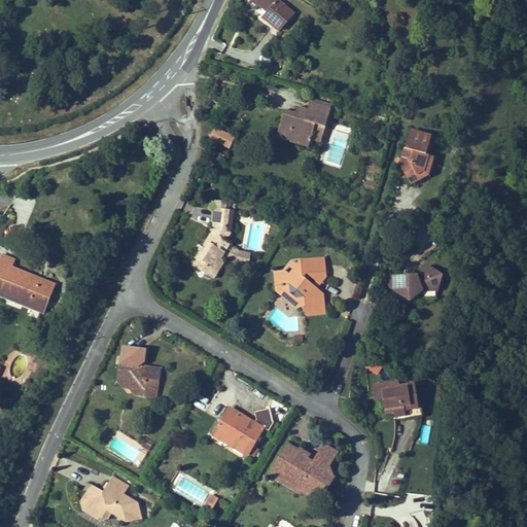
[(278,34),(292,15),(278,3),(280,0),(251,0),(246,7),(278,34)]
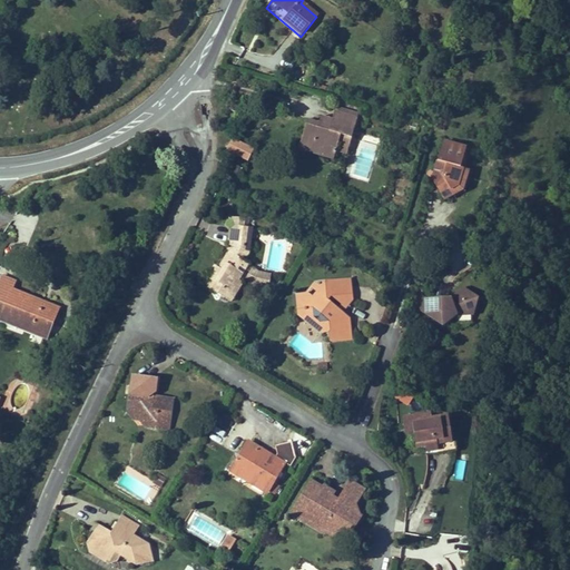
[(243,107),(233,101),(228,110),(238,116),(243,107)]
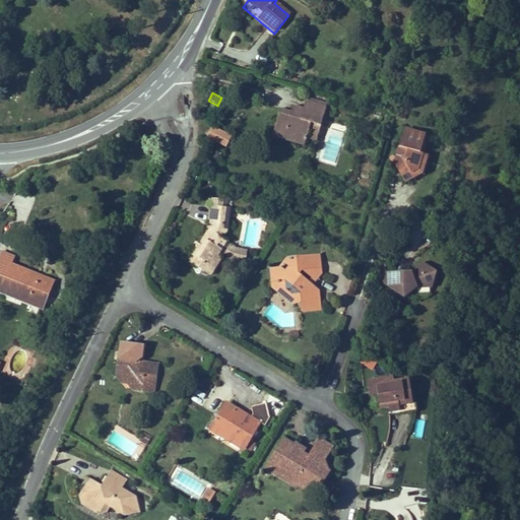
[(314,143),(324,112),(304,106),(302,113),(299,120),(289,117),(279,114),(273,131),(285,135),(283,143),(293,146),(296,137),(306,140),(314,143)]
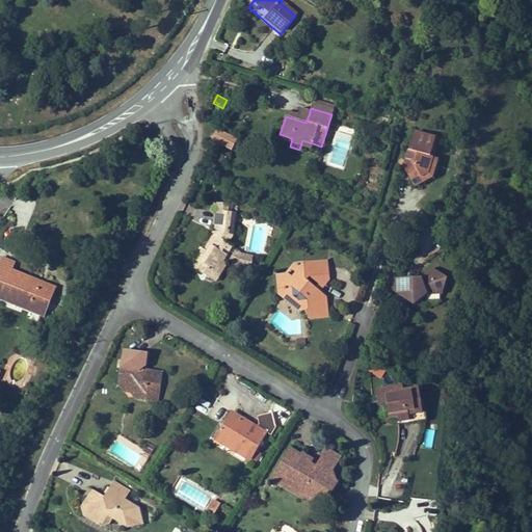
[(298,112),(296,120),(306,123),(309,115),(298,112)]
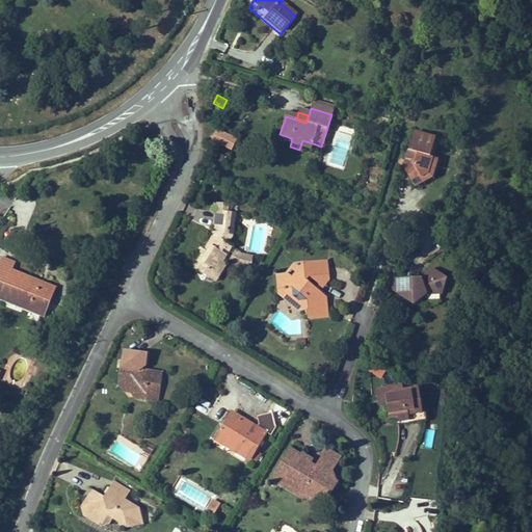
[(212,141),(234,150),(239,136),(217,128),(212,141)]
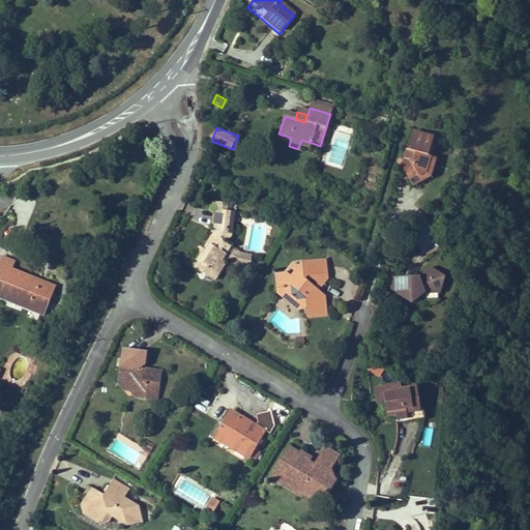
[(291,138),(278,134),(276,142),(289,146),(291,138)]
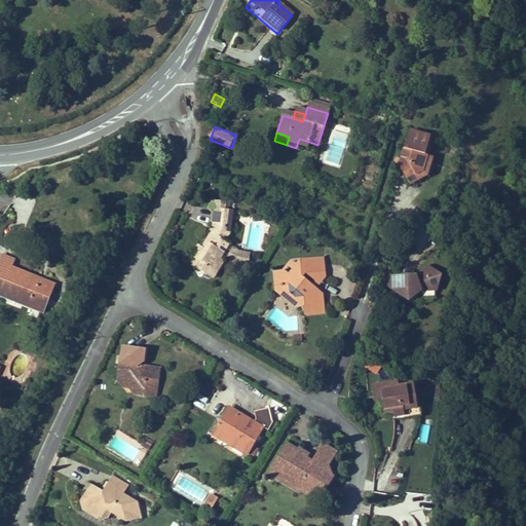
[(424,143),(405,138),(400,156),(404,157),(400,168),(397,170),(393,172),(404,192),(413,188),(411,183),(417,180),(422,161),(420,160),(424,143)]
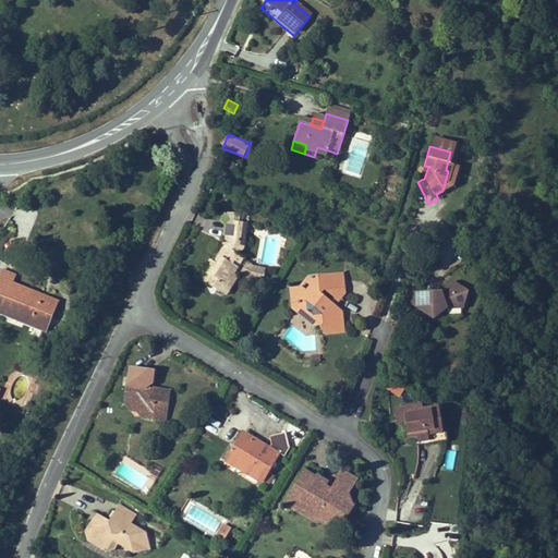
[(317,147),(314,157),(325,160),(328,150),(317,147)]
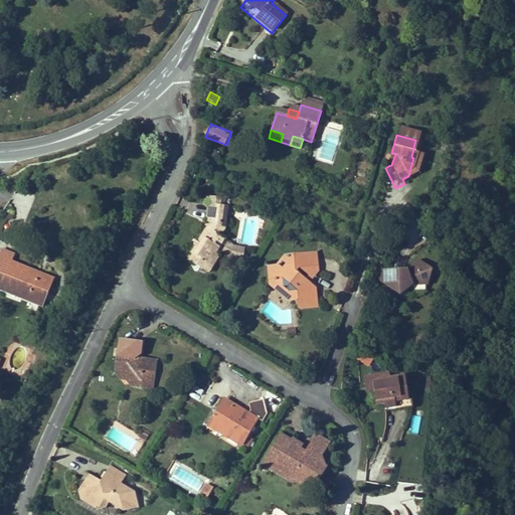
[(402,179),(404,184),(405,186),(416,180),(422,160),(413,158),(408,176),(402,179)]
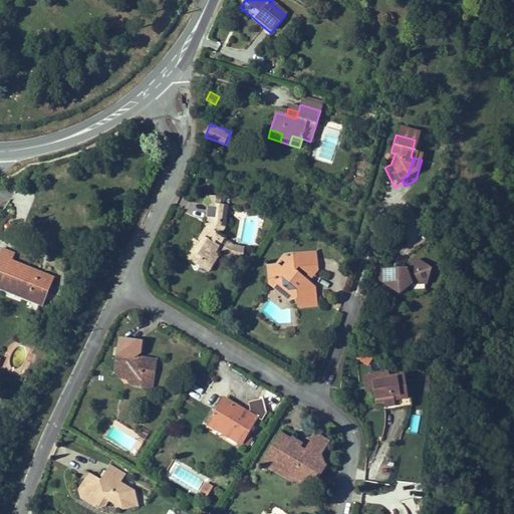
[(227,205),(209,203),(207,217),(211,223),(198,243),(194,240),(187,250),(194,254),(190,261),(200,267),(204,262),(211,266),(222,248),(219,246),(224,236),(219,234),(225,223),(227,205)]
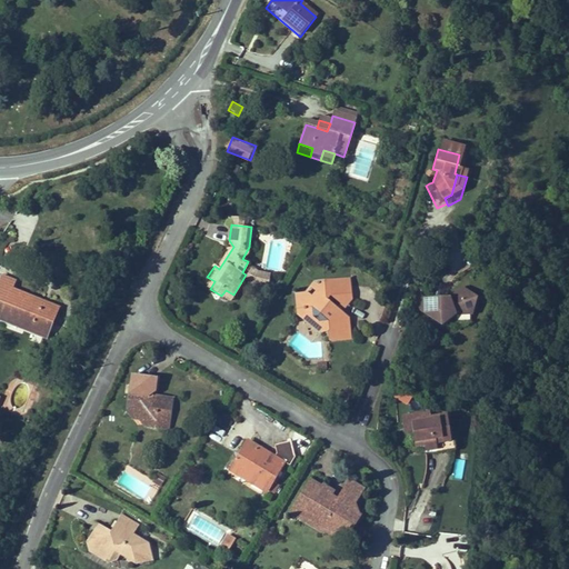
[(251,268),(249,278),(269,282),(272,271),(251,268)]
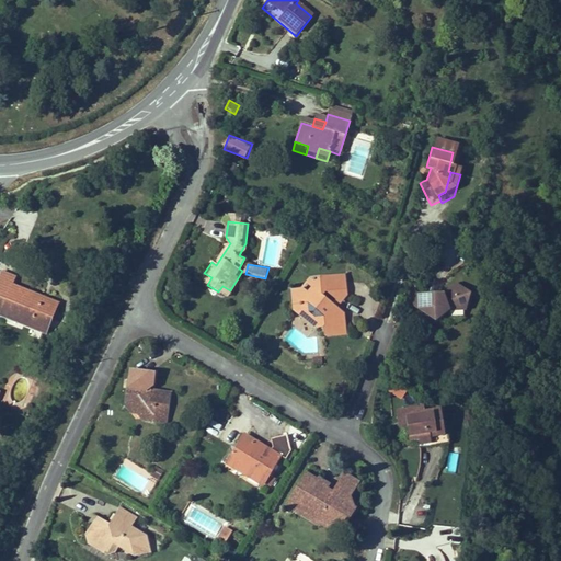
[(0,275),(0,312),(46,333),(60,302),(13,282),(16,275),(2,270),(0,275)]
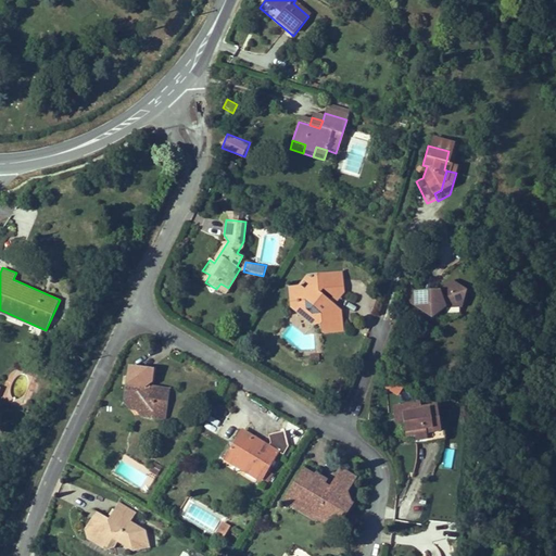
[(210,275),(202,270),(198,278),(205,282),(210,275)]
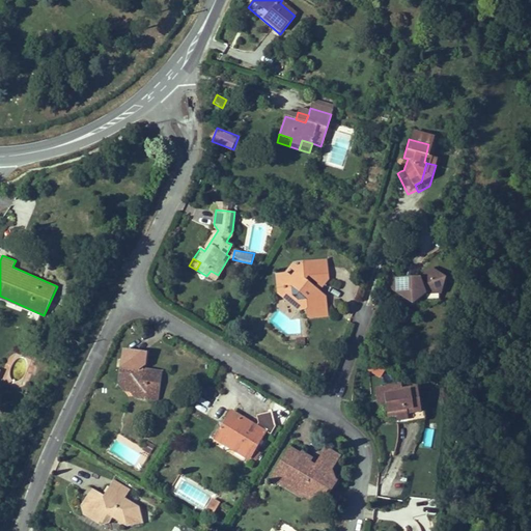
[(289,277),(284,274),(272,289),(285,300),(292,298),(306,309),(307,317),(319,316),(324,311),(324,297),(310,286),(306,283),(310,277),(314,280),(328,279),(326,261),(297,263),(297,267),(289,277)]
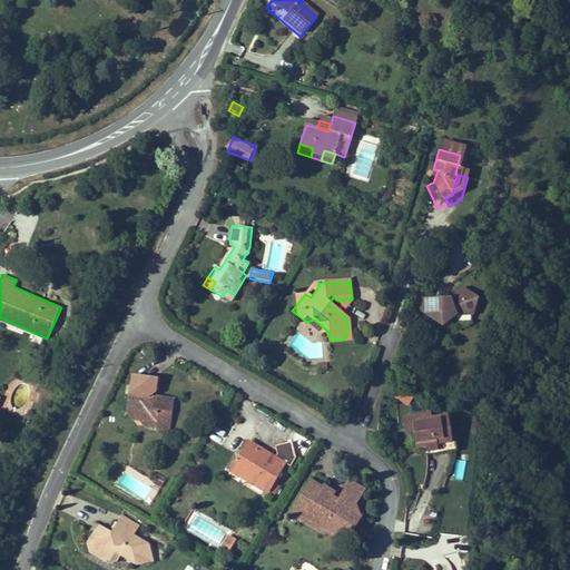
[(314,283),(305,294),(311,297),(318,286),(318,283),(314,283)]
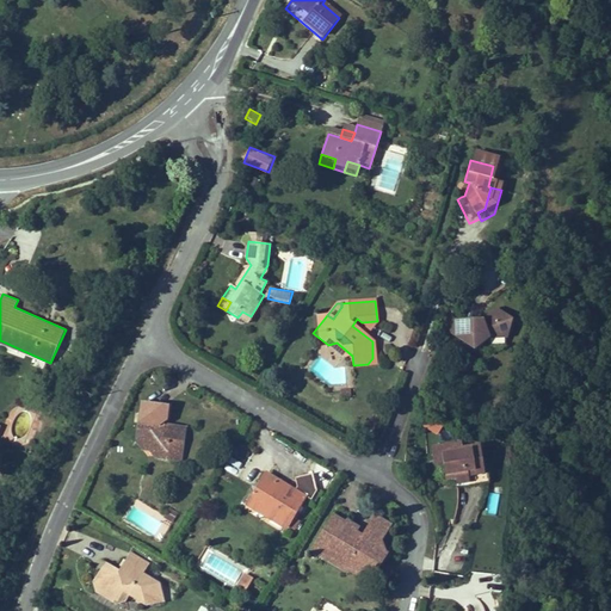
[(246,323),(251,316),(242,312),(238,318),(246,323)]
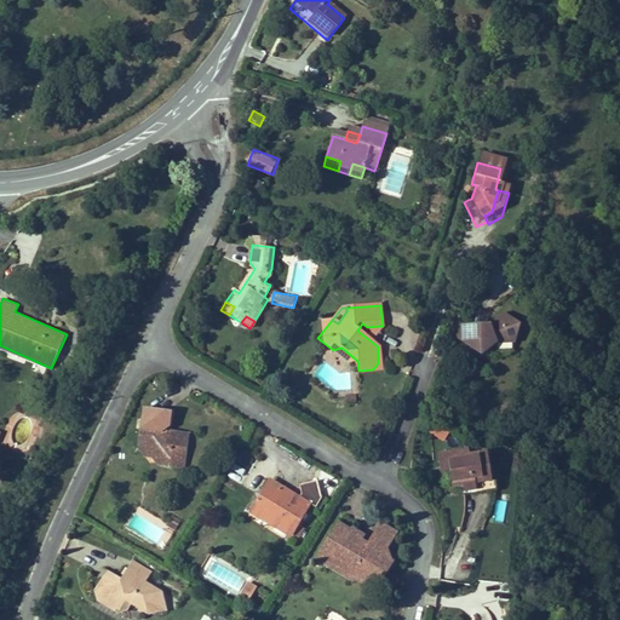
[(498,319),(486,328),(474,328),(470,348),(486,356),(500,346),(517,345),(515,328),(498,319)]
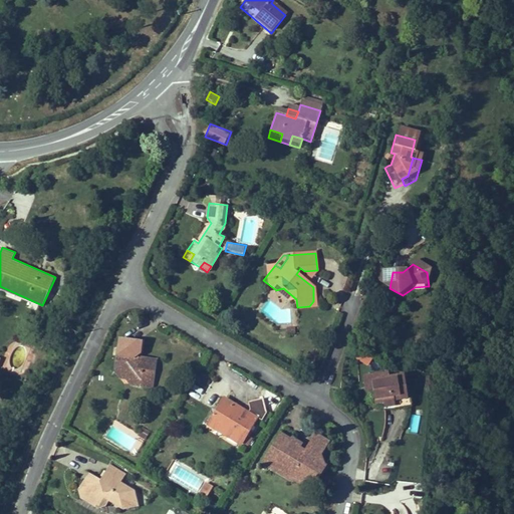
[(300,277),(304,271),(300,268),(296,274),(300,277)]
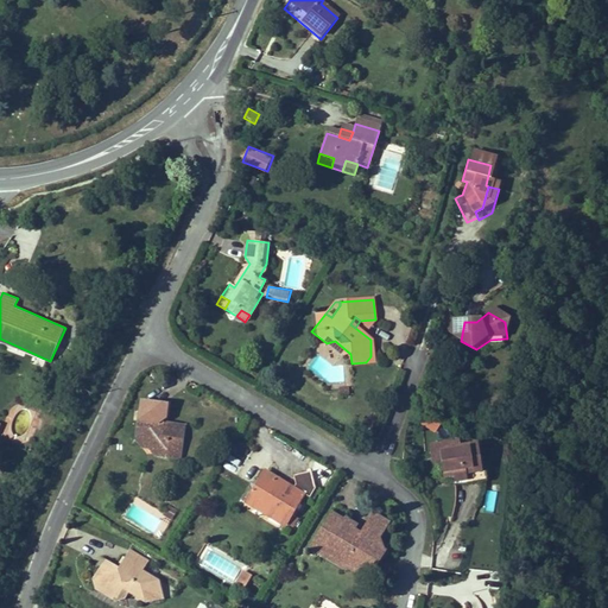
[(461,341),(464,322),(455,323),(453,336),(461,341)]
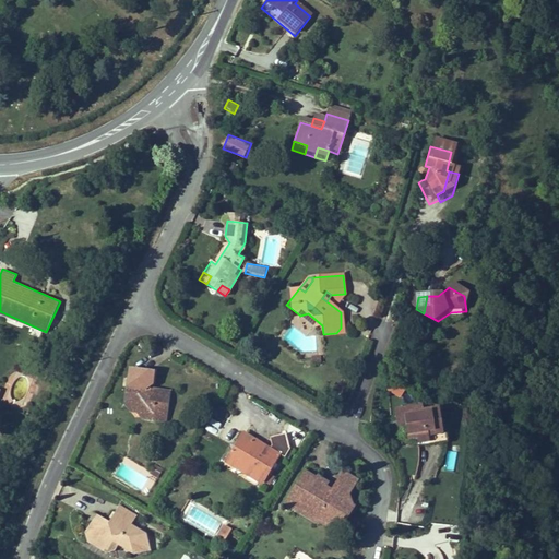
[(465,321),(466,311),(451,312),(451,326),(465,321)]
